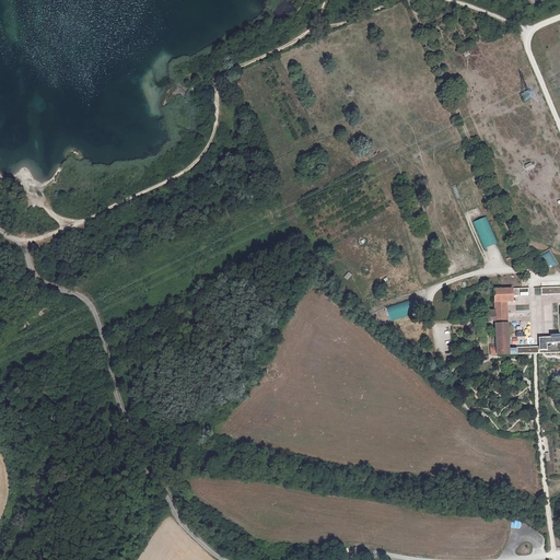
[(456,156),(447,160),(453,175),(462,172),(456,156)]
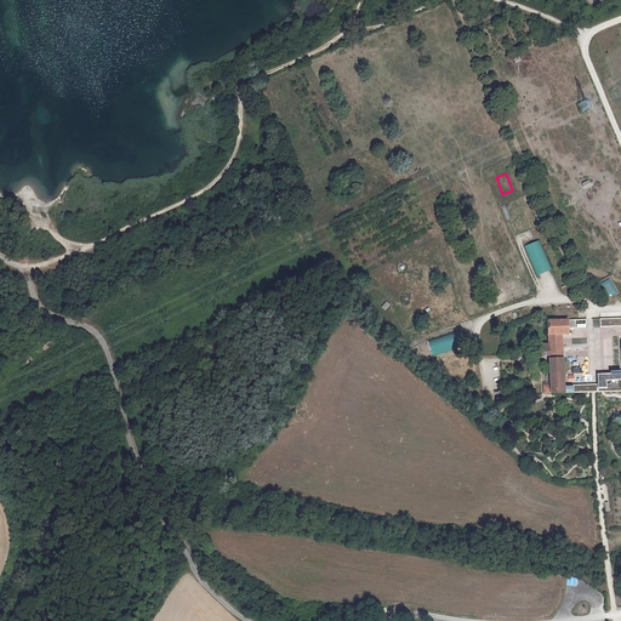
[(551,269),(539,240),(524,245),(535,275),(551,269)]
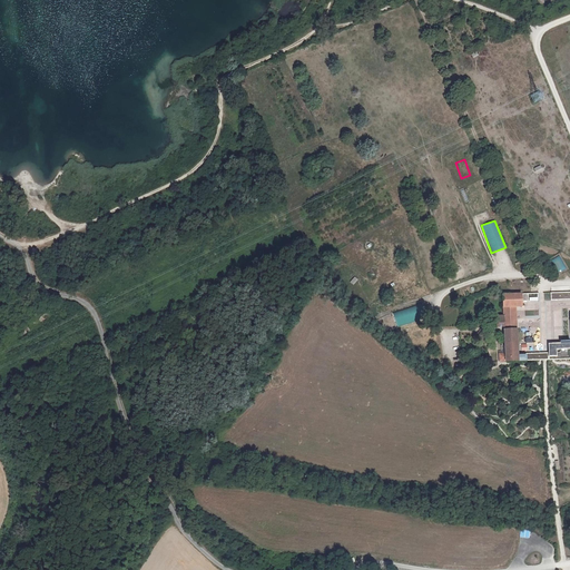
[(554,274),(566,269),(560,256),(548,261),(554,274)]
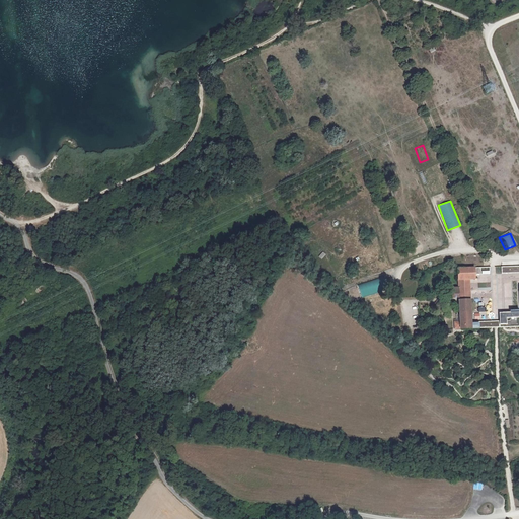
[(518,266),(491,267),(491,277),(496,277),(496,283),(501,283),(501,278),(518,278),(518,266)]
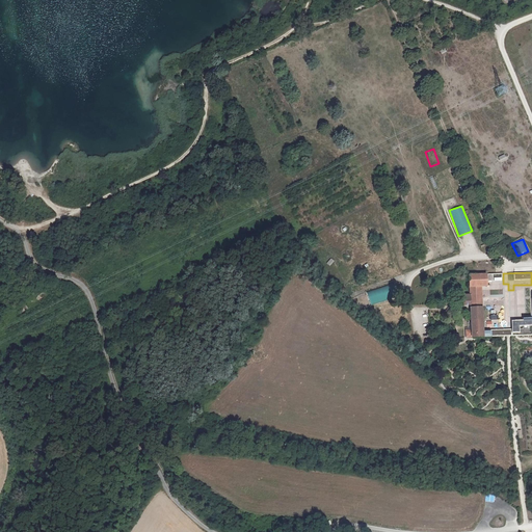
[(512,334),(512,329),(508,329),(504,330),(484,330),(483,286),(488,286),(487,282),(487,274),(487,273),(469,273),(470,294),(461,294),(462,306),(471,306),(471,322),(468,322),(468,327),(466,327),(466,338),(504,336),(506,336),(508,336),(511,336),(513,336),(512,334)]
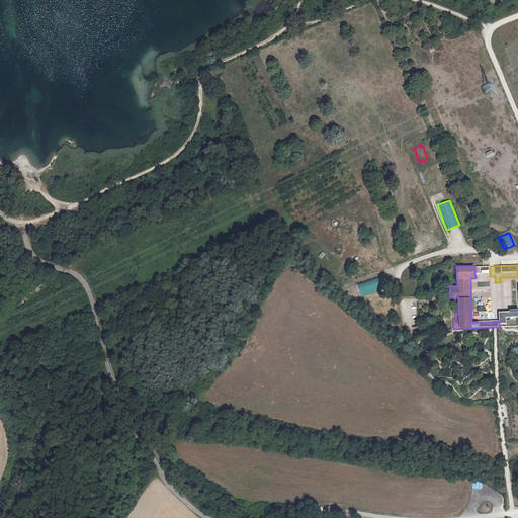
[(356,283),(359,296),(383,290),(380,277),(356,283)]
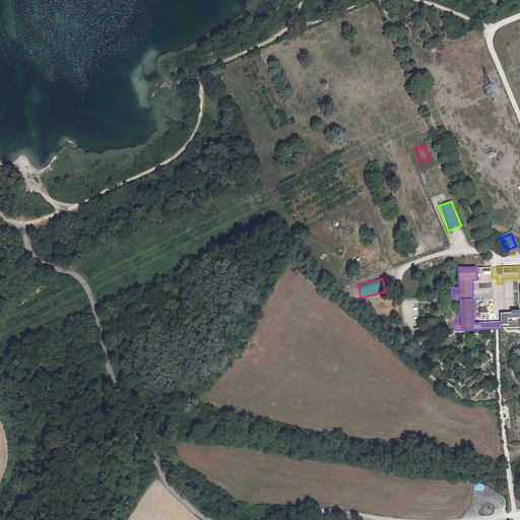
[(501,314),(501,322),(501,326),(508,325),(508,319),(518,319),(519,318),(519,311),(511,311),(511,314),(501,314)]
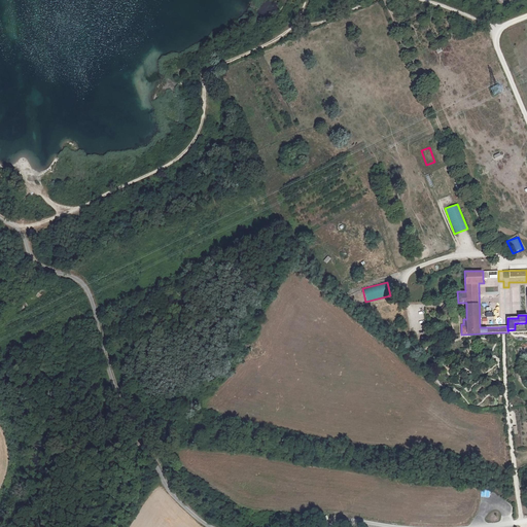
All buildings are outlined.
